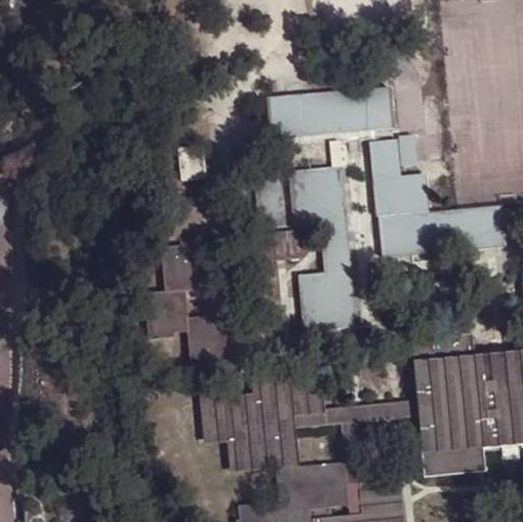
[(268,138),(393,128),(390,86),(264,96),(268,138)]
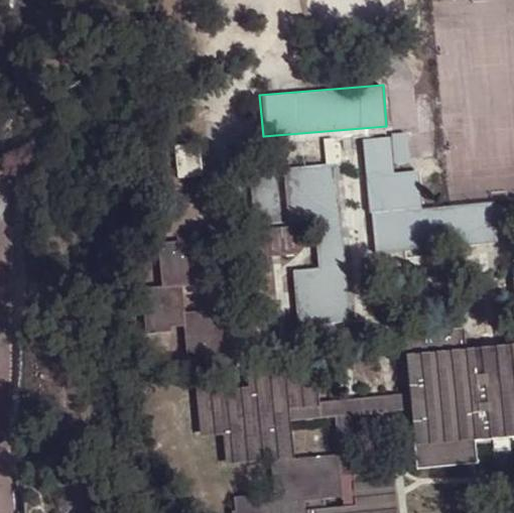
[(362,139),(369,214),(372,214),(376,252),(462,244),(461,242),(497,239),(494,204),(420,210),(416,171),(391,172),(388,137),(362,139)]
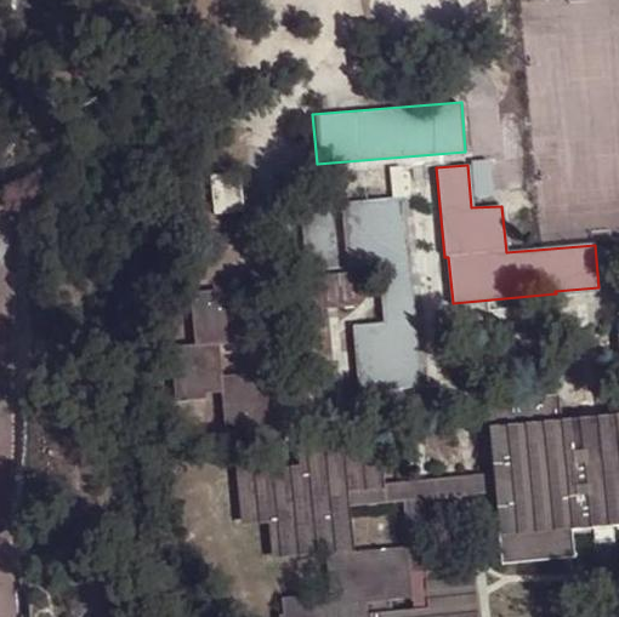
[(419,384),(405,194),(341,200),(347,267),(376,264),(382,323),(353,326),(359,388),(419,384)]
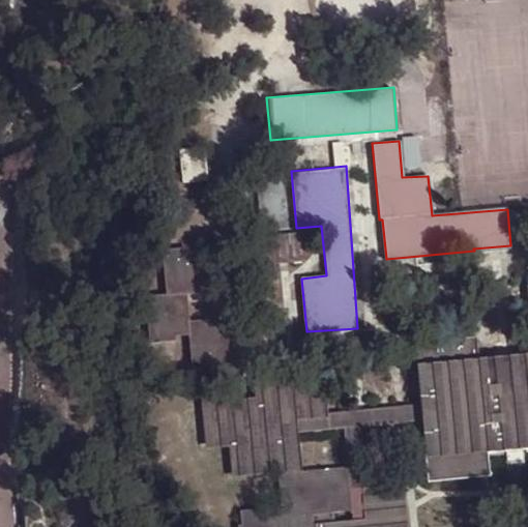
[(289,229),(285,177),(255,180),(260,232),(289,229)]
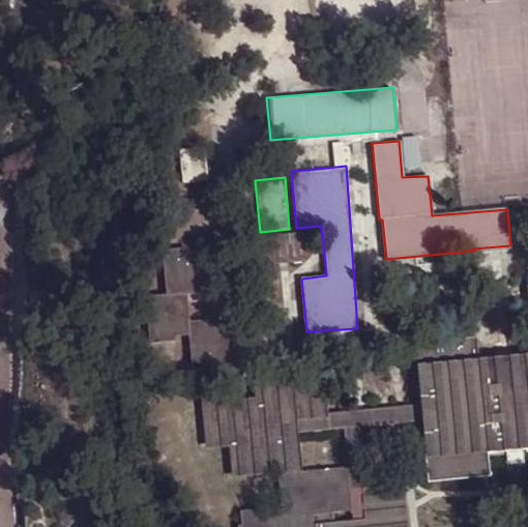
[(301,231),(255,236),(258,267),(303,262),(301,231)]
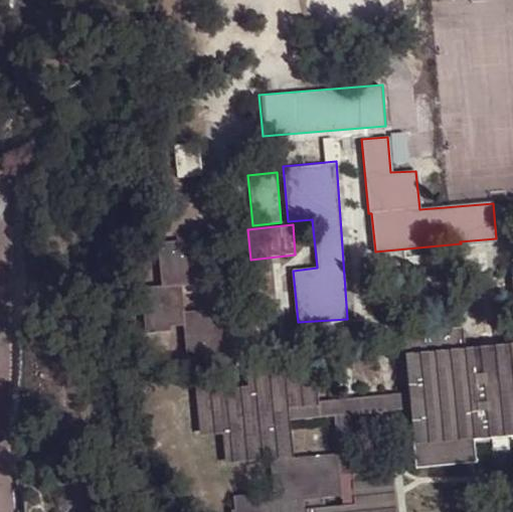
[(183,325),(185,355),(225,351),(221,311),(183,314),(181,287),(201,284),(197,243),(161,246),(164,288),(141,289),(144,328),(183,325)]
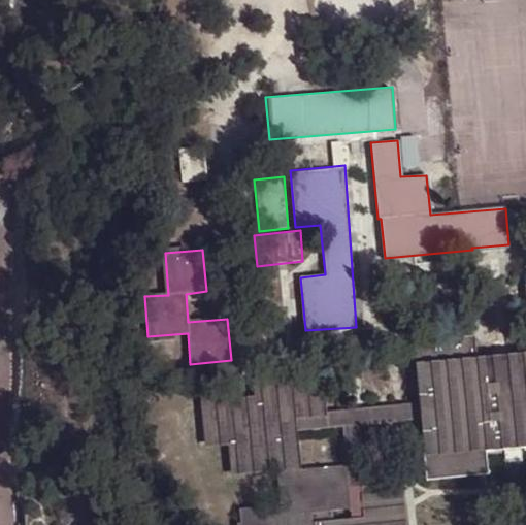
[(490,471),(489,464),(431,470),(420,345),(477,340),(475,332),(413,337),(419,400),(420,418),(426,478),(490,471)]
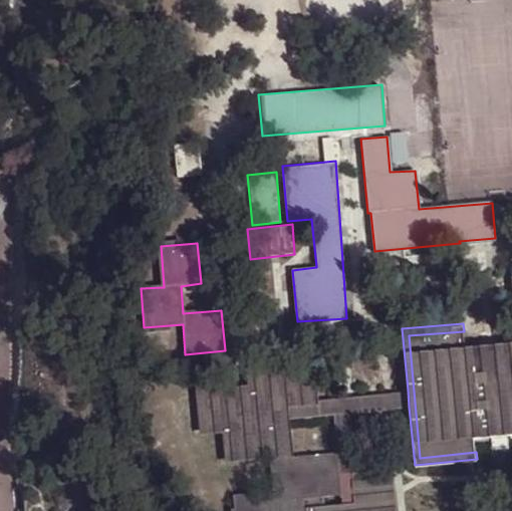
[(488,437),(511,434),(511,341),(465,346),(464,331),(409,335),(420,458),(476,452),(475,438),(488,437)]
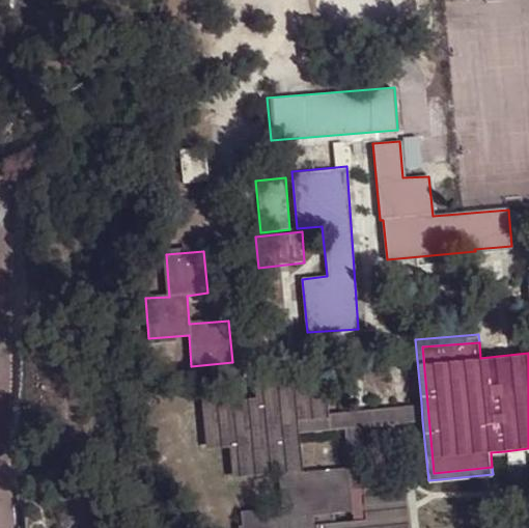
[(293,466),(289,434),(287,418),(319,415),(319,414),(317,382),(260,388),(262,405),(207,411),(211,444),(234,442),(238,471),(293,466)]
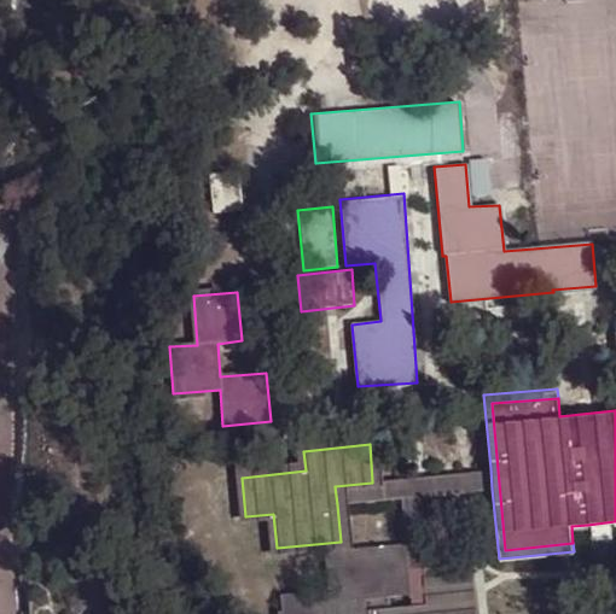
[(420,496),(492,489),(490,468),(372,481),(372,483),(335,486),(337,504),(399,498),(420,496)]
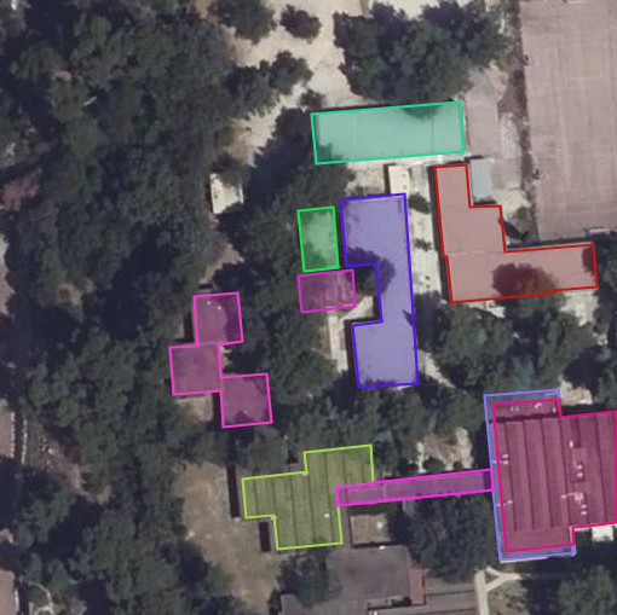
[(433,613),(430,575),(428,575),(421,497),(399,499),(404,546),(411,596),(414,614),(433,613)]
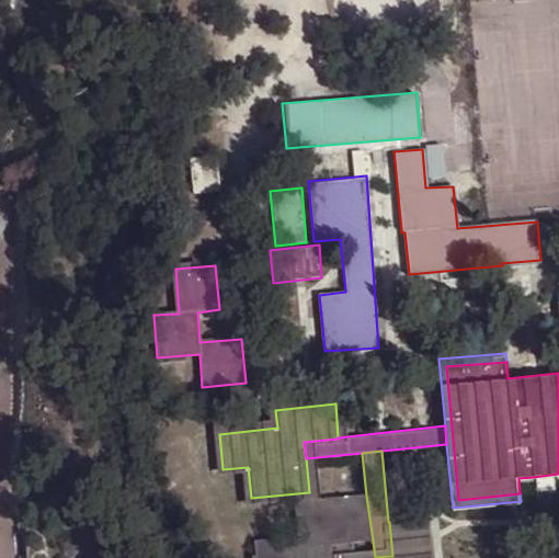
[(411,557),(411,554),(392,556),(375,557),(372,557),(355,557),(355,543),(373,541),(366,496),(300,503),(301,536),(257,541),(258,557),(411,557)]
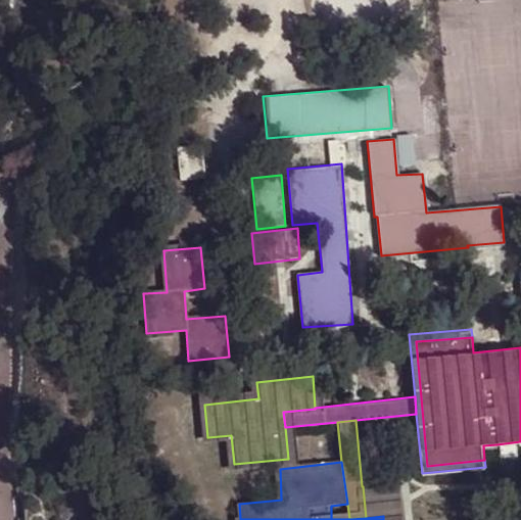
[(398,519),(395,483),(363,486),(366,518),(383,516),(383,519),(398,519)]
